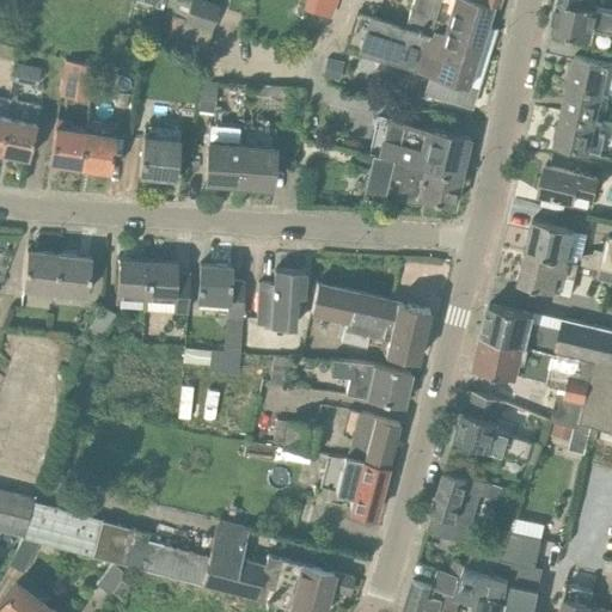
[(212,32),(220,6),(200,0),(169,0),(164,14),(173,17),(167,40),(204,50),(212,32)]
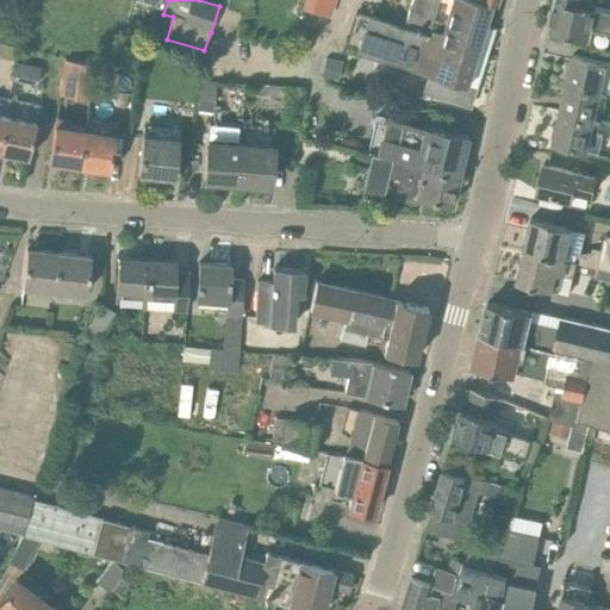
[(411,0),(404,26),(403,26),(367,16),(366,16),(355,12),(343,48),(428,74),(422,92),(460,103),(492,2),(483,0),(411,0)]
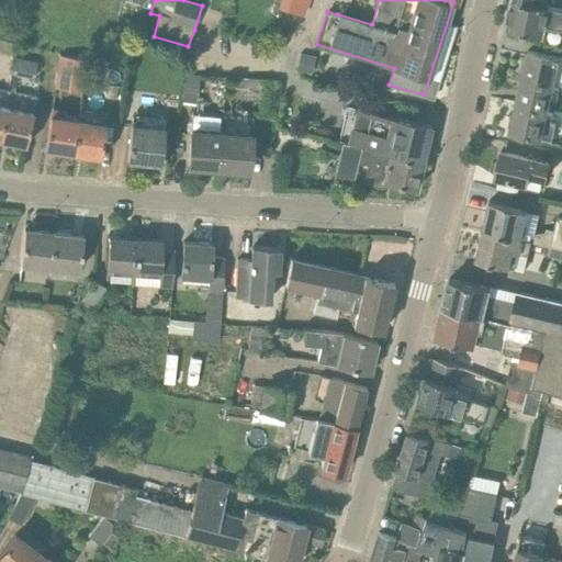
[(510,0),(506,26),(541,34),(540,41),(561,45),(561,8),(546,6),(546,3),(528,0),(510,0)]
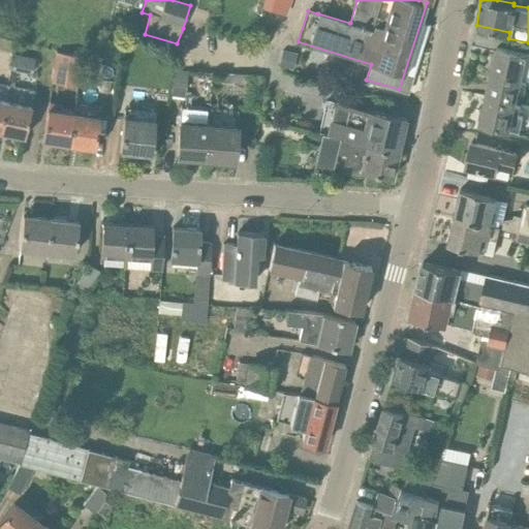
[(528,54),(497,48),(492,72),(526,81),(528,81),(528,54)]
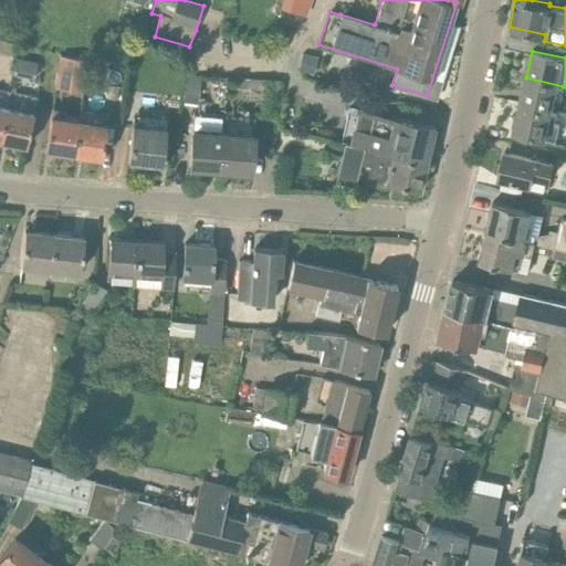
[(58,75),(85,80),(87,60),(61,55),(58,75)]
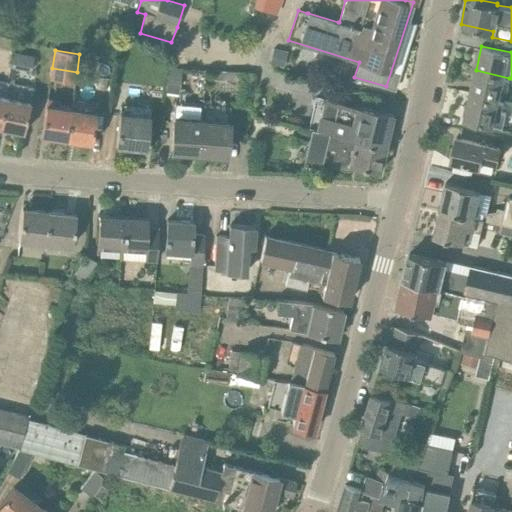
[(270,65),(282,68),(285,53),(274,50),(270,65)]
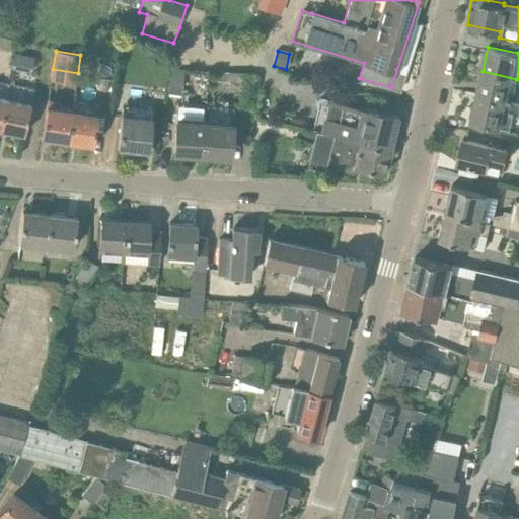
[(33,58),(14,54),(11,69),(31,73),(33,58)]
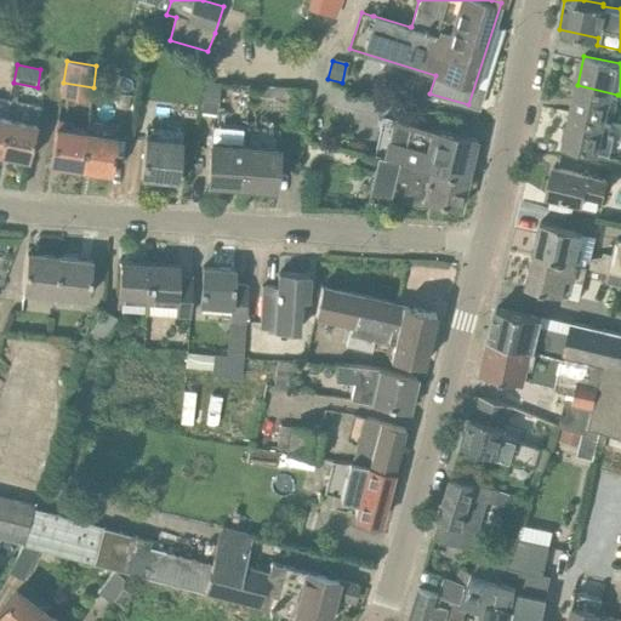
[(215,118),(221,84),(204,81),(199,115),(215,118)]
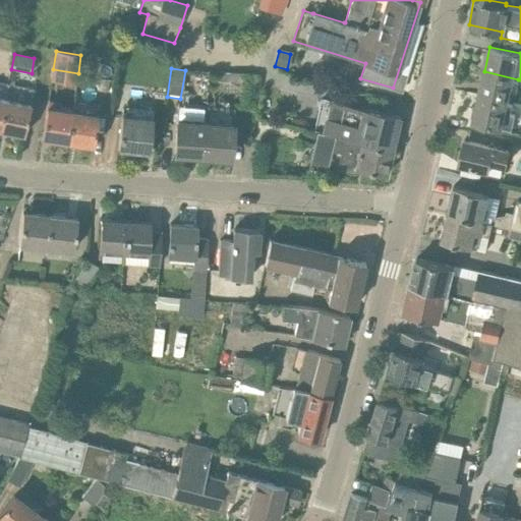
[(484,71),(478,96),(506,102),(509,89),(515,90),(518,79),(484,71)]
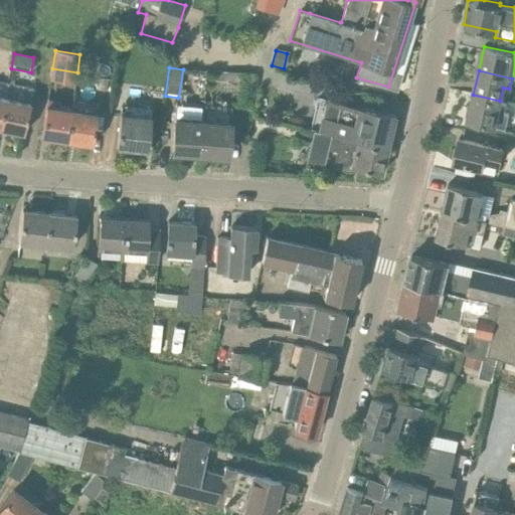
[(215,80),(254,83),(255,74),(215,71),(215,80)]
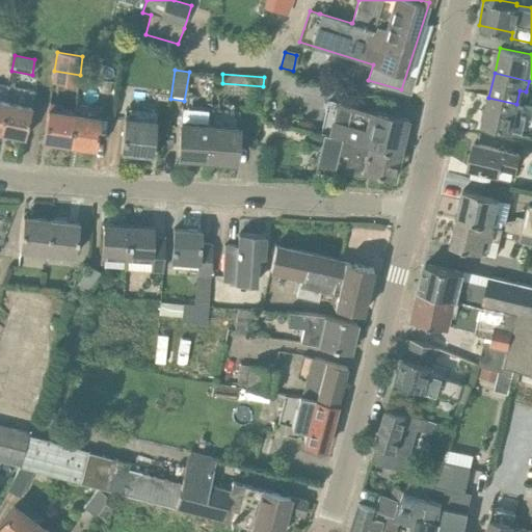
[(524,106),(516,104),(488,98),(483,124),(522,133),(526,117),(522,116),(524,106)]
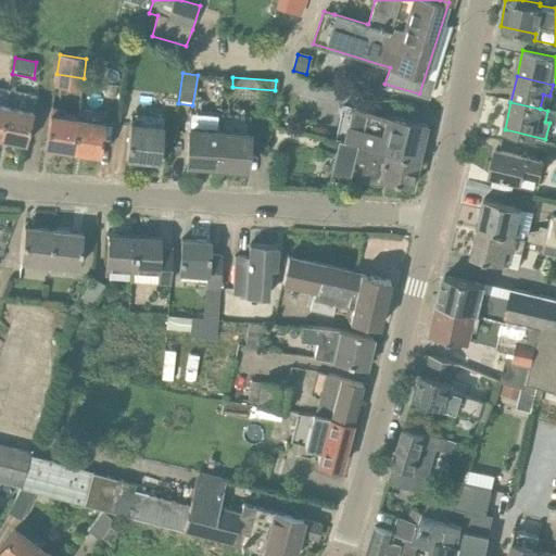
[(24,144),(25,144),(32,114),(3,108),(0,123),(0,139),(24,144)]
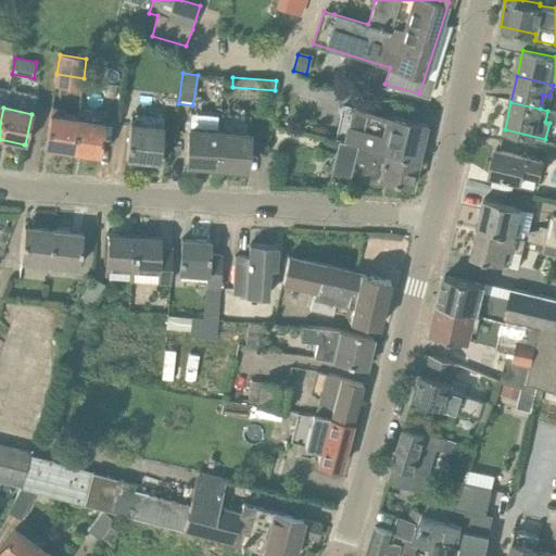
[(368,147),(418,160),(427,125),(384,115),(357,110),(354,124),(348,122),(343,140),(335,138),(335,139),(339,140),(368,147)]
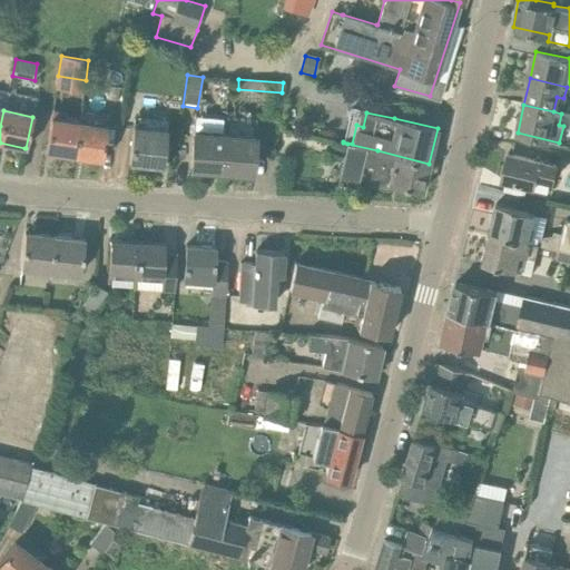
[(51,116),(46,153),(47,153),(48,153),(74,156),(78,120),(51,116)]
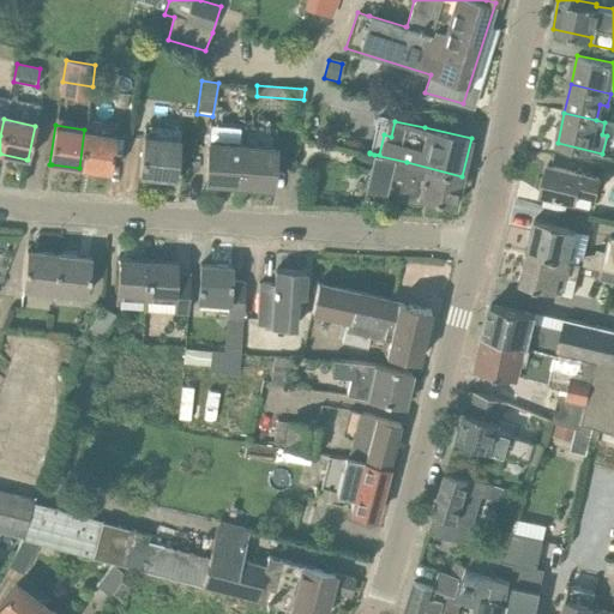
[(238,185),(241,127),(208,125),(208,140),(205,182),(238,185)]
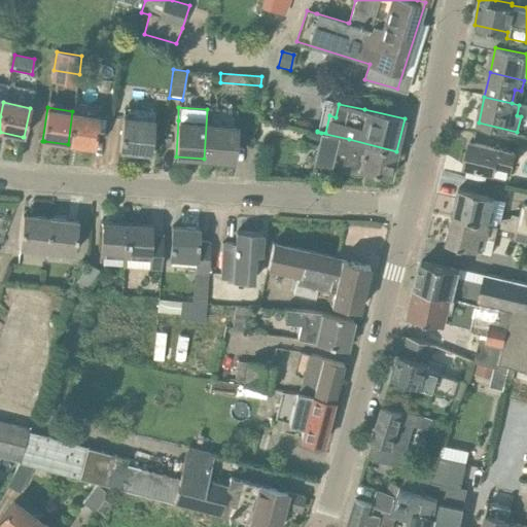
[(204,159),(234,161),(235,110),(207,109),(204,159)]
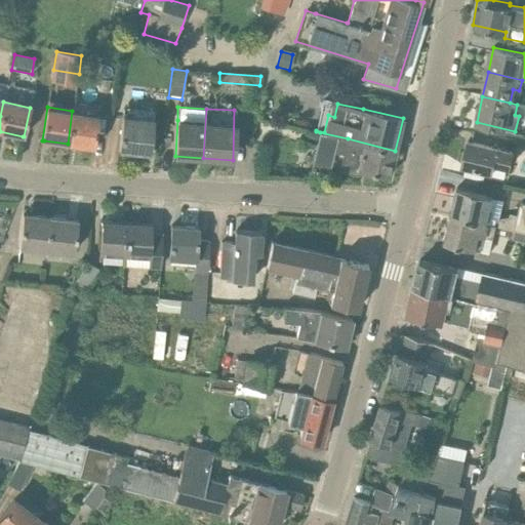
[(94,148),(98,115),(72,111),(68,144),(92,148),(94,148)]
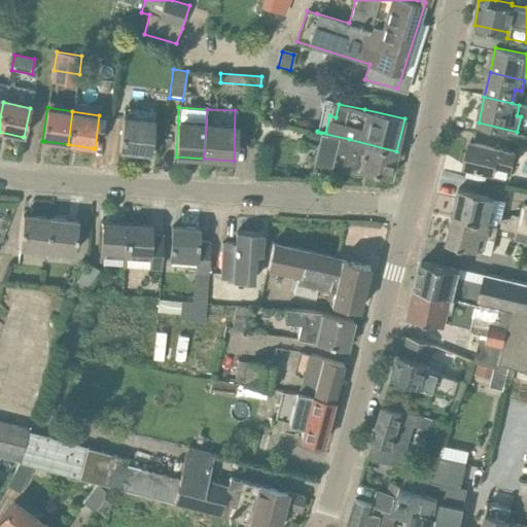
[(123,115),(119,151),(150,154),(154,118),(123,115)]
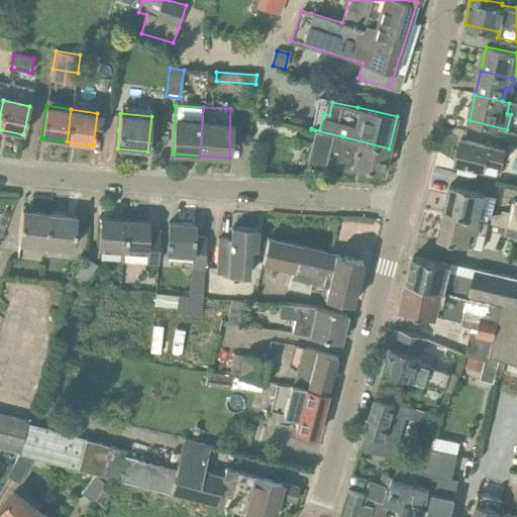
[(383,174),(389,148),(342,136),(315,130),(307,167),(322,171),(327,148),(338,151),(334,169),(351,172),(352,167),(383,174)]
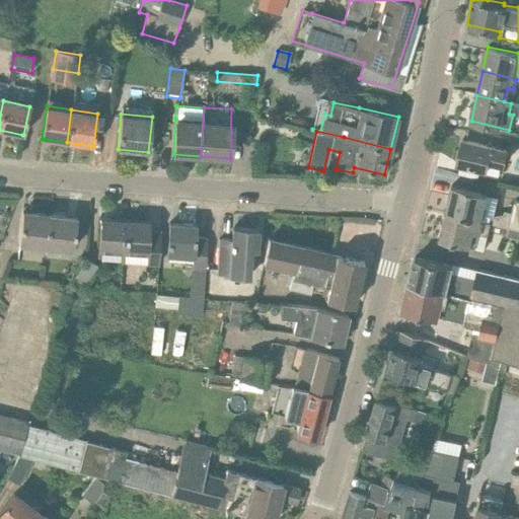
[(462,140),(457,163),(488,170),(490,161),(504,164),(508,150),(462,140)]
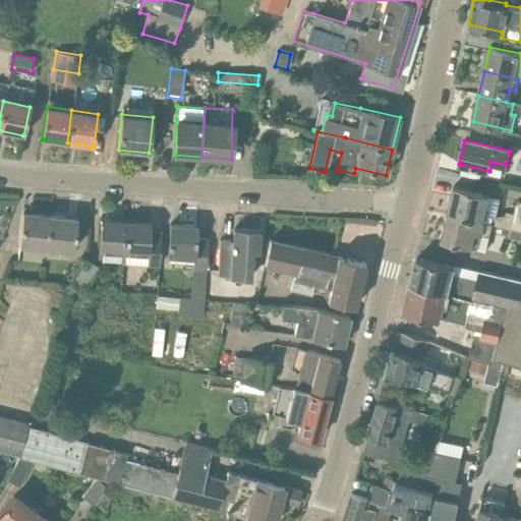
[(454,186),(447,215),(493,225),(510,229),(514,214),(507,213),(506,216),(493,218),(484,217),(488,199),(489,195),(454,186)]
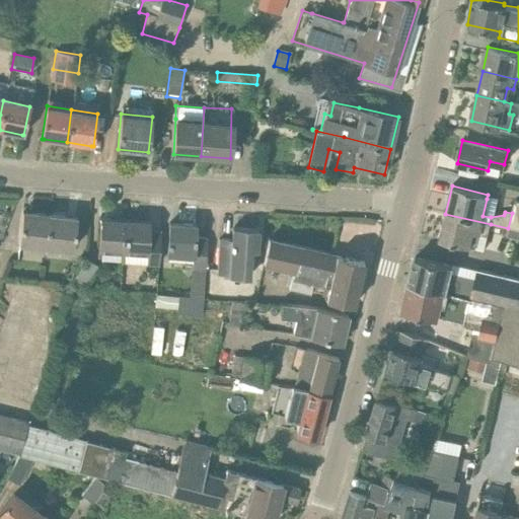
[(518,202),(515,202),(512,213),(508,228),(518,230),(518,202)]
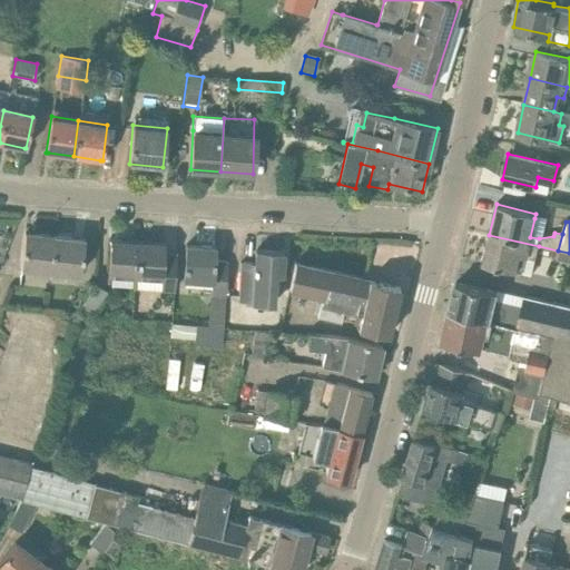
[(20,268),(51,272),(53,235),(26,232),(25,232),(20,268)]
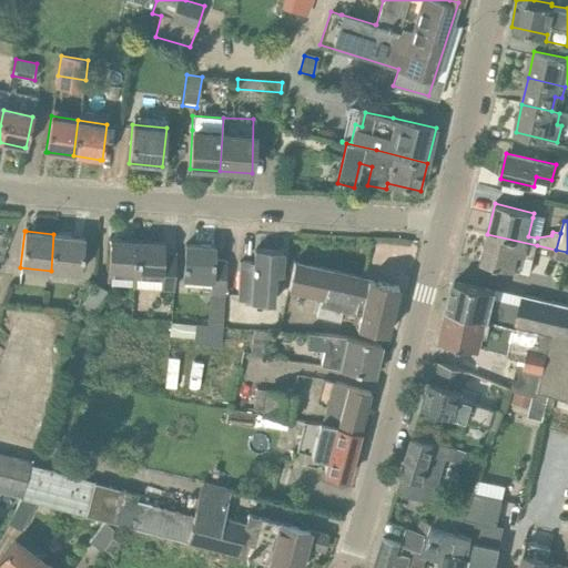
[(53,234),(51,271),(80,274),(84,237),(83,237),(53,234)]
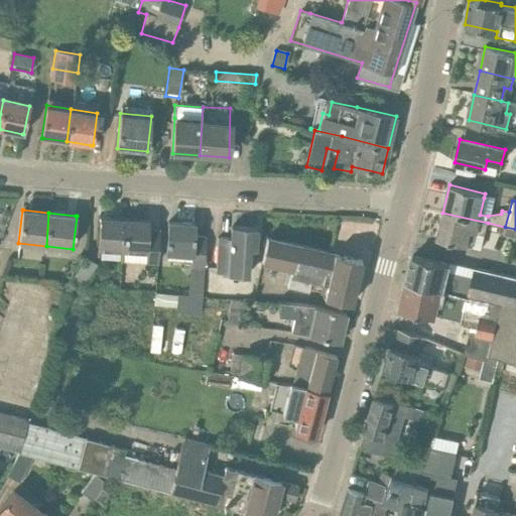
[(482,249),(488,223),(442,213),(436,239),(467,246),(471,246),(482,249)]
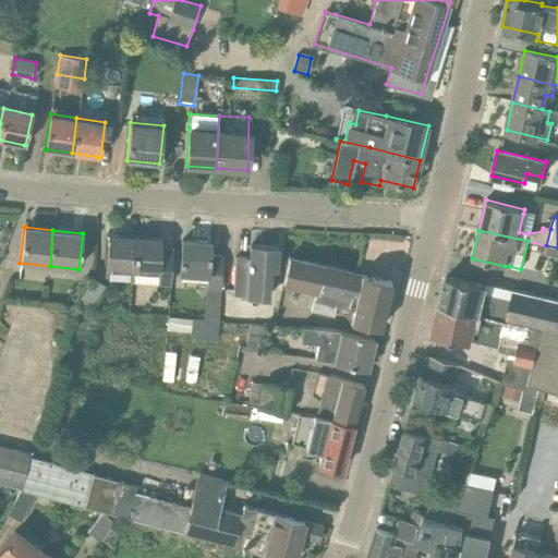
[(133,279),(135,237),(135,235),(134,234),(134,237),(108,235),(105,277),(133,279)]
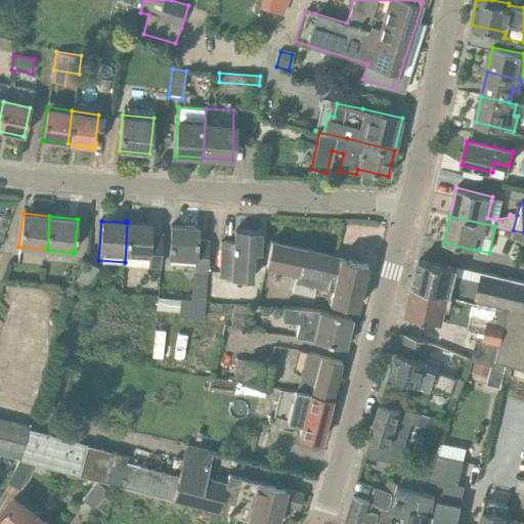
[(160,267),(161,254),(162,233),(150,232),(151,224),(127,222),(125,262),(147,264),(147,266),(160,267)]
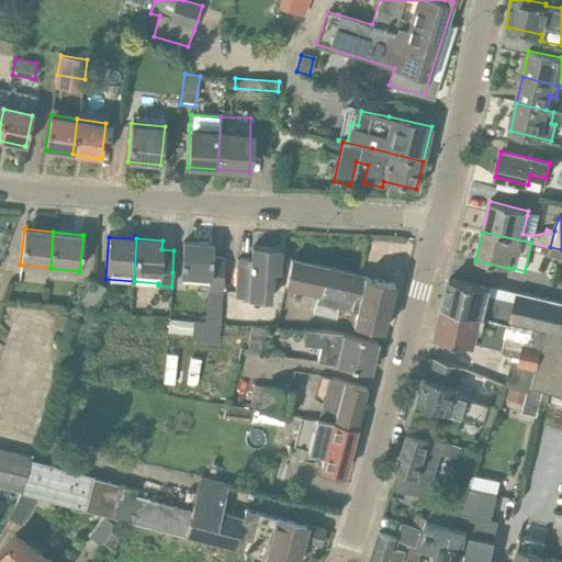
[(212,244),(183,243),(182,273),(206,274),(206,288),(221,289),(224,258),(211,258),(212,244)]
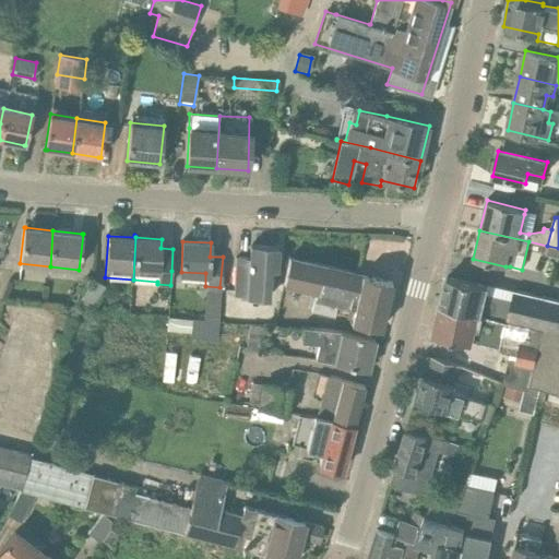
[(277,247),(250,246),(250,259),(236,258),(234,296),(268,298),(270,269),(276,270),(277,247)]
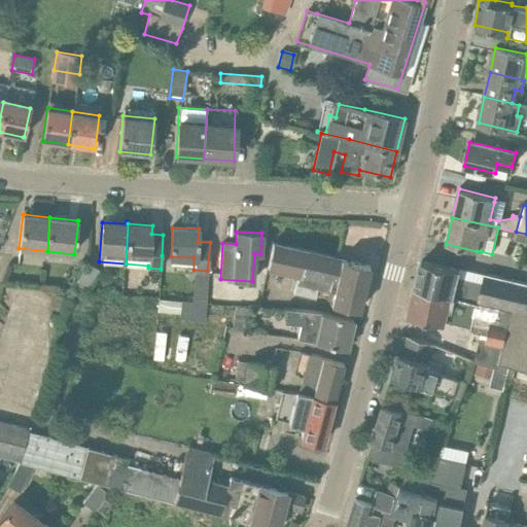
[(526,244),(526,234),(516,232),(514,241),(526,244)]
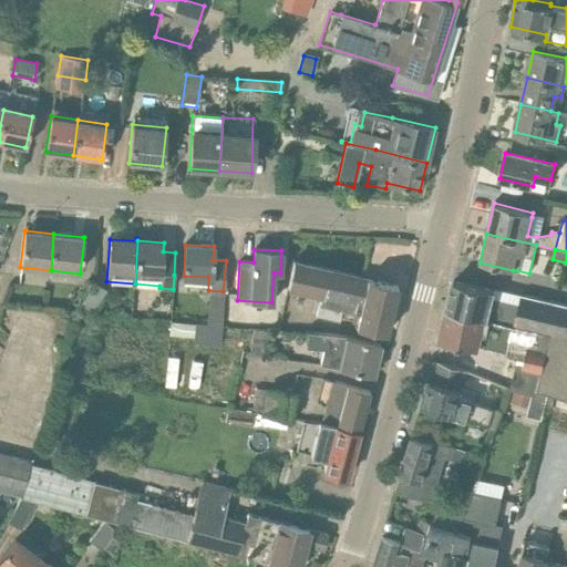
[(387,333),(398,287),(398,286),(294,261),(288,288),(320,295),(316,317),(341,322),(343,310),(356,312),(352,325),(387,333)]
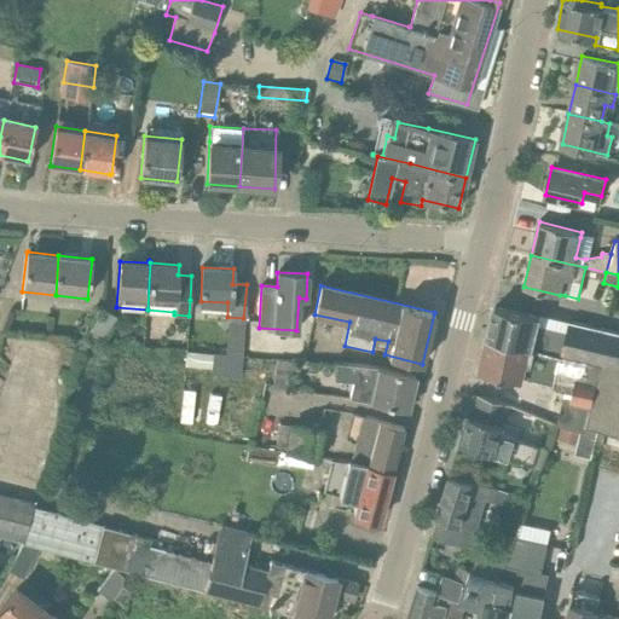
[(496,307),(487,341),(532,351),(562,358),(568,334),(541,328),(542,319),(496,307)]
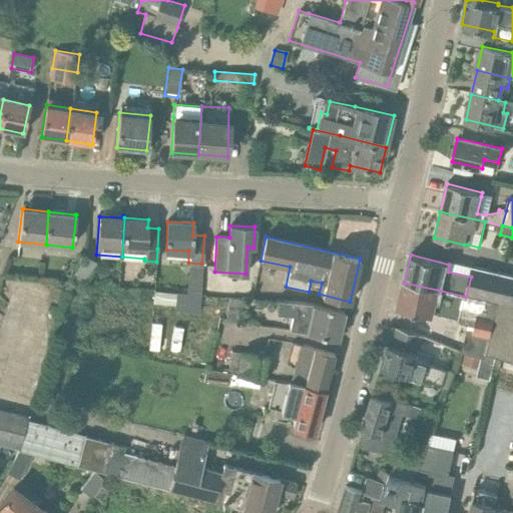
[(82,284),(96,264),(86,255),(71,277),(82,284)]
